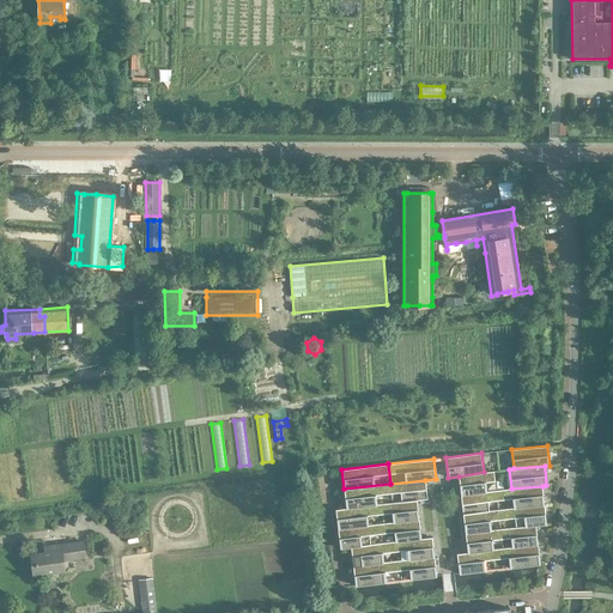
[(484,472),(459,477),(461,495),(496,490),(493,471),(484,472)]
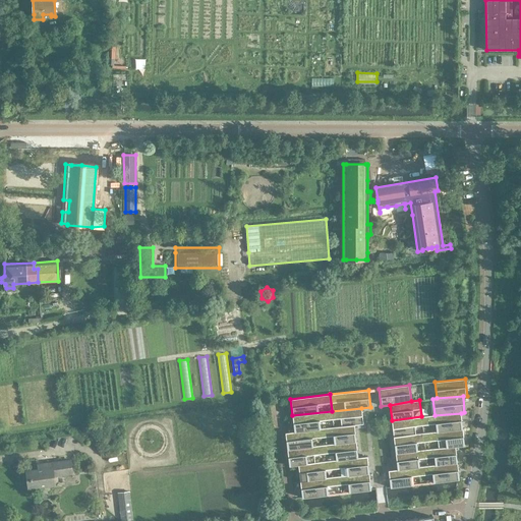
[(361,408),(332,411),(334,427),(354,425),(363,424),(361,408)]
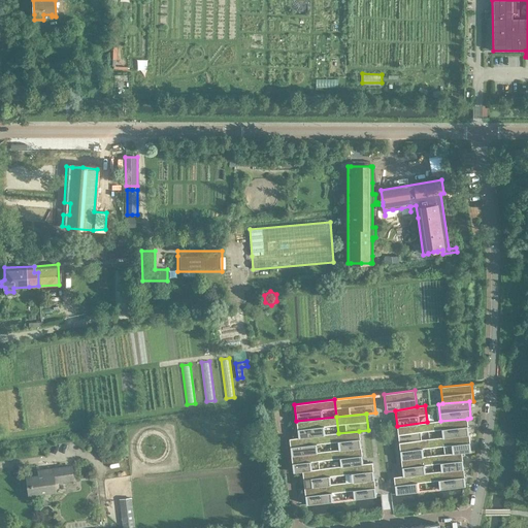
[(336,417),(296,421),(298,437),(329,434),(338,433),(336,417)]
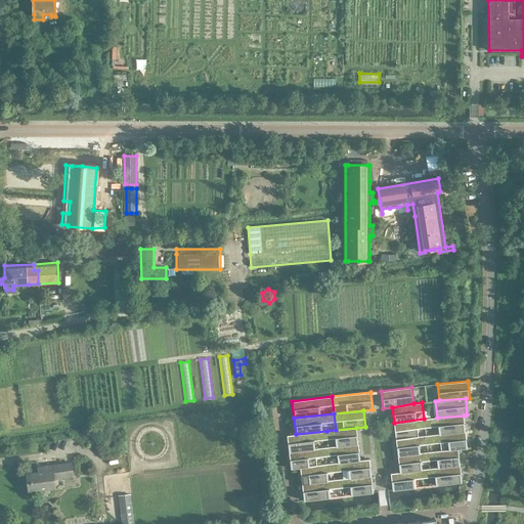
[(437,418),(424,419),(425,436),(465,431),(464,416),(437,418)]
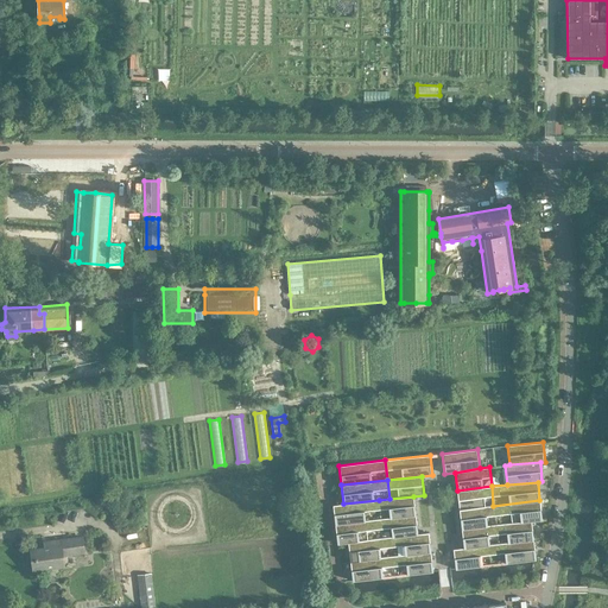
[(492,486),(457,491),(460,510),(493,506),(492,486)]
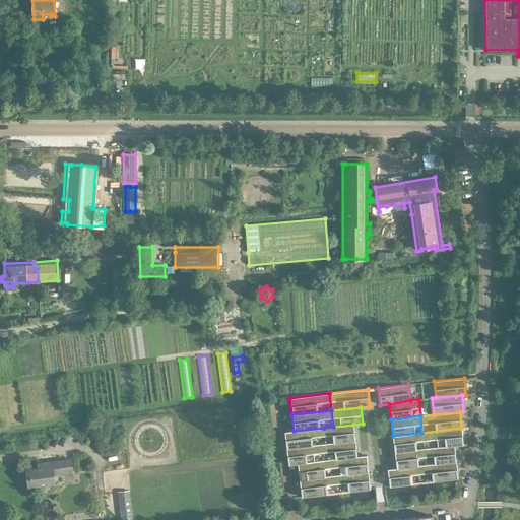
[(333,427),(324,428),(326,444),(355,440),(353,425),(333,427)]
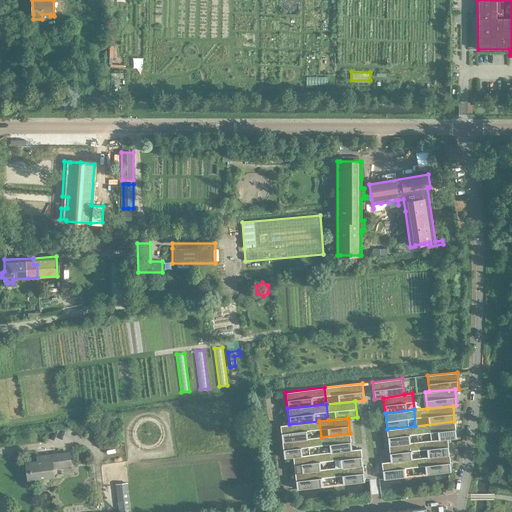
[(280,425),(282,441),(321,437),(319,421),(289,424),(280,425)]
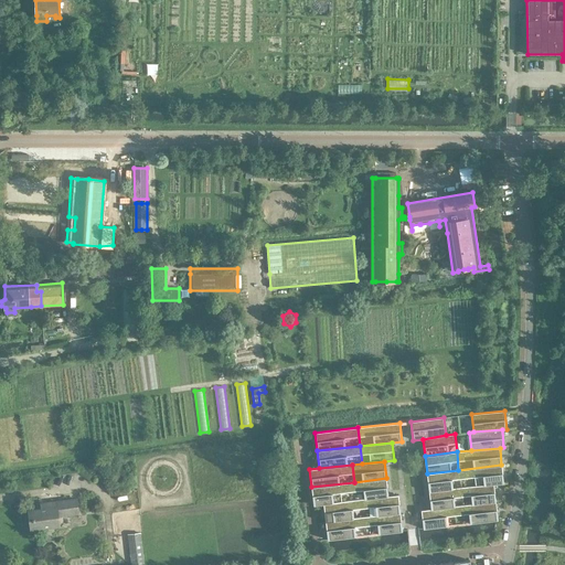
[(501,465),(458,470),(460,488),(493,484),(503,483),(501,465)]
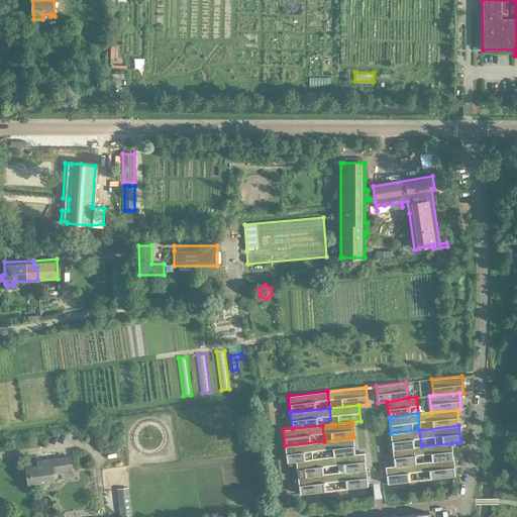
[(419,430),(391,433),(393,449),(421,446),(419,430)]
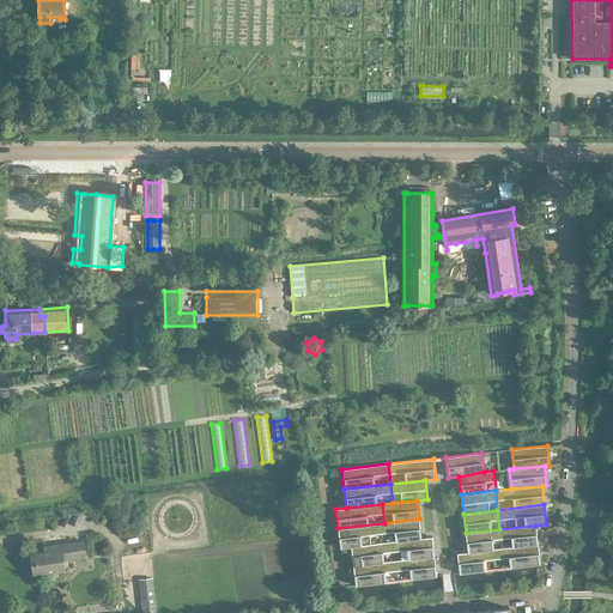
[(419,519),(384,523),(386,542),(396,541),(422,538),(419,519)]
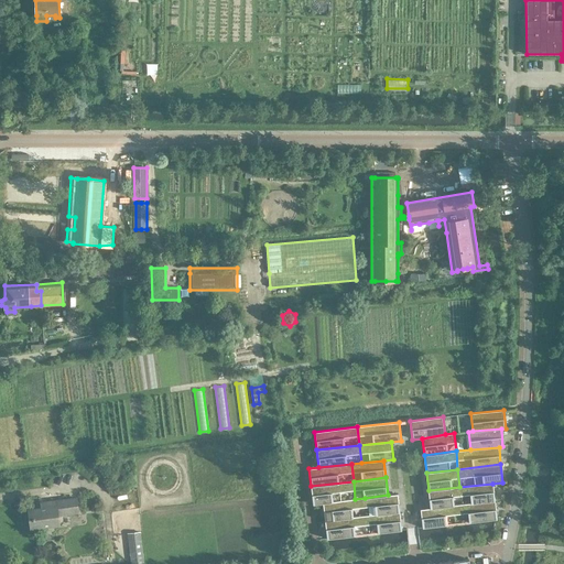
[(354,481),(311,486),(313,505),(323,503),(355,499),(354,481)]
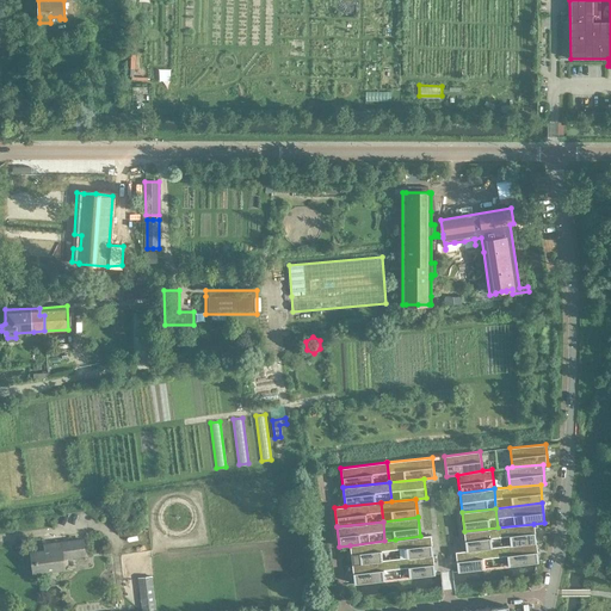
[(534,524),(498,528),(500,547),(536,542),(534,524)]
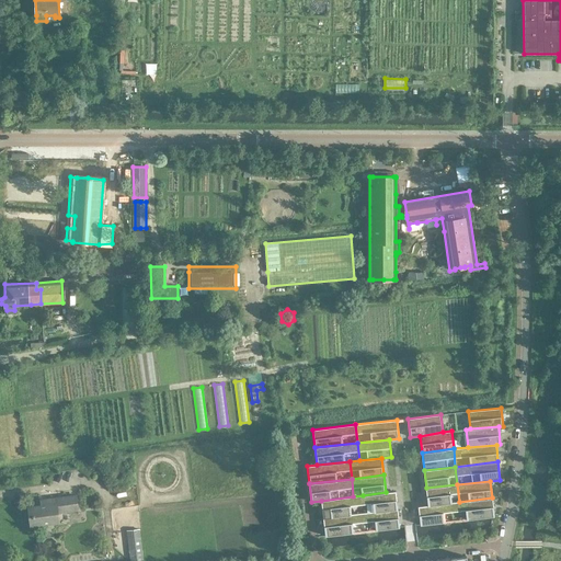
[(457,484),(426,488),(427,505),(449,503),(459,502),(457,484)]
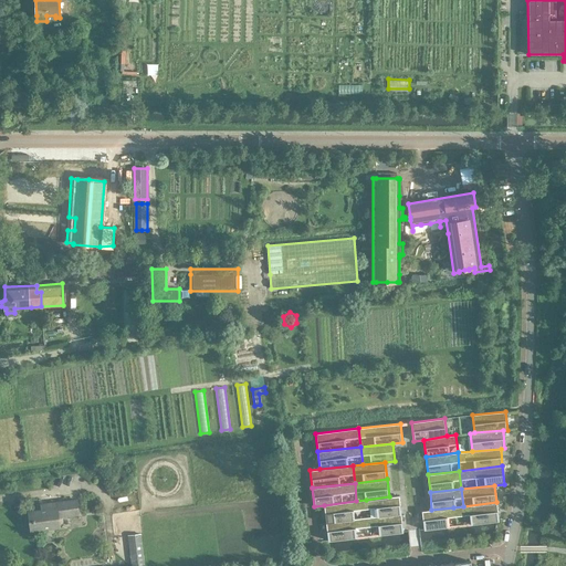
[(389,496),(366,500),(368,517),(401,514),(399,495),(389,496)]
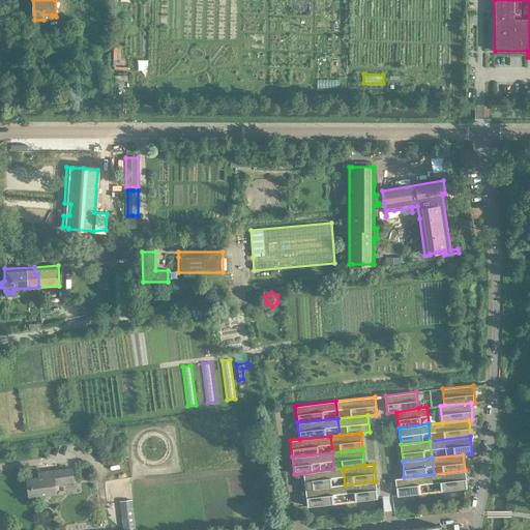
[(72,468),(53,470),(54,475),(55,475),(56,483),(74,481),(72,468)]
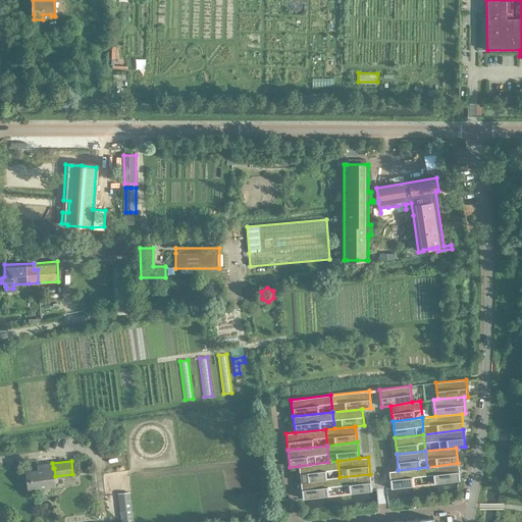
[(337,461),(328,462),(299,466),(301,482),(340,477),(337,461)]
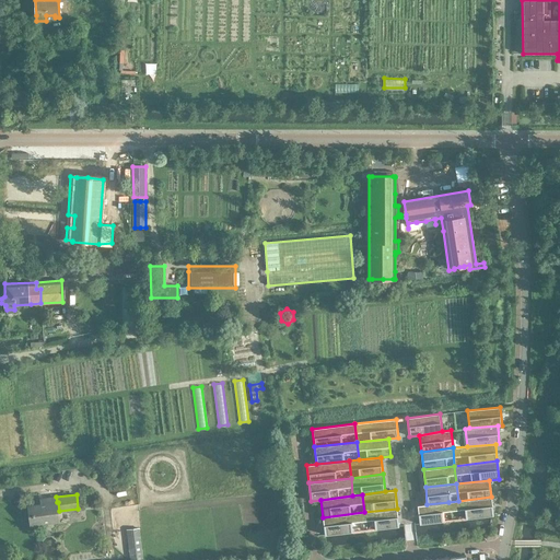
[(39,498),(41,504),(32,505),(34,524),(59,521),(58,511),(59,511),(58,502),(57,502),(56,497),(39,498)]
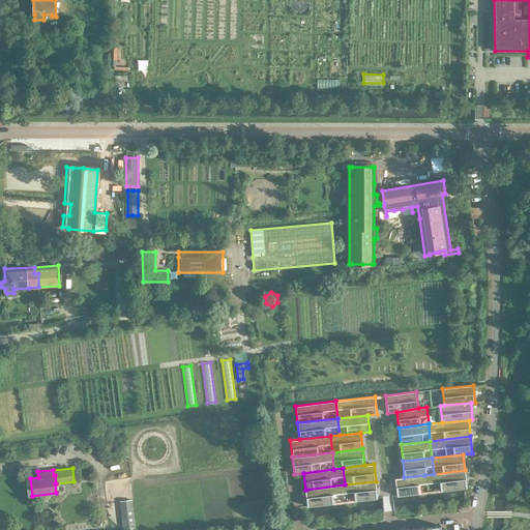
[(465,470),(434,474),(424,475),(427,493),(467,488),(465,470)]
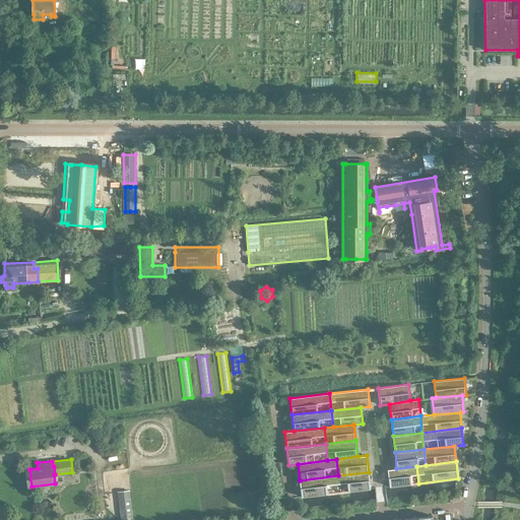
[(396,468),(387,469),(389,486),(418,483),(416,466),(396,468)]
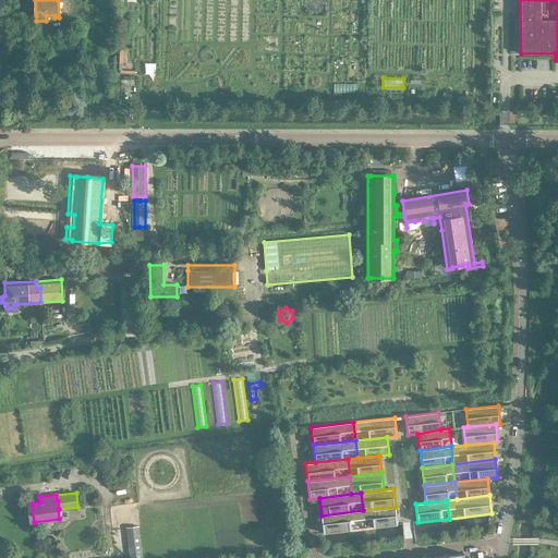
[(396,507),(363,510),(365,529),(398,524),(396,507)]
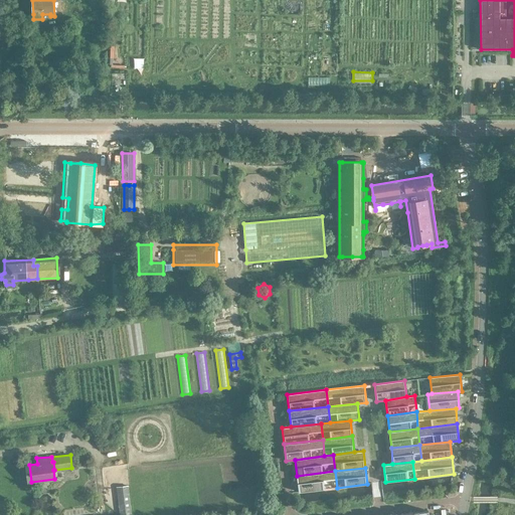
[(335,471),(297,476),(299,492),(337,488),(335,471)]
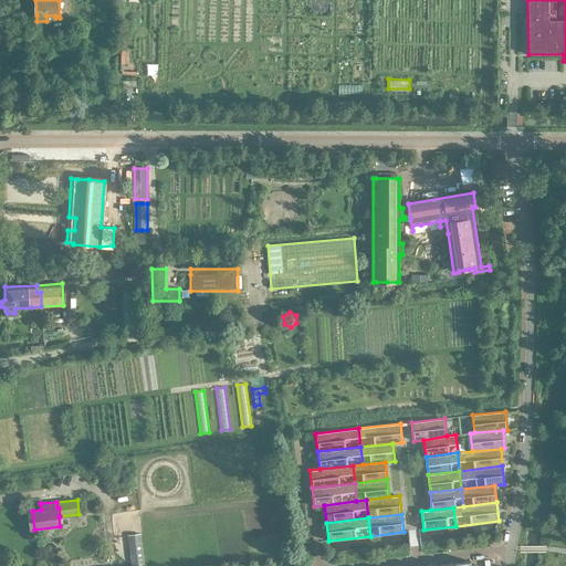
[(144,565),(144,562),(140,534),(128,535),(132,565),(144,565)]
